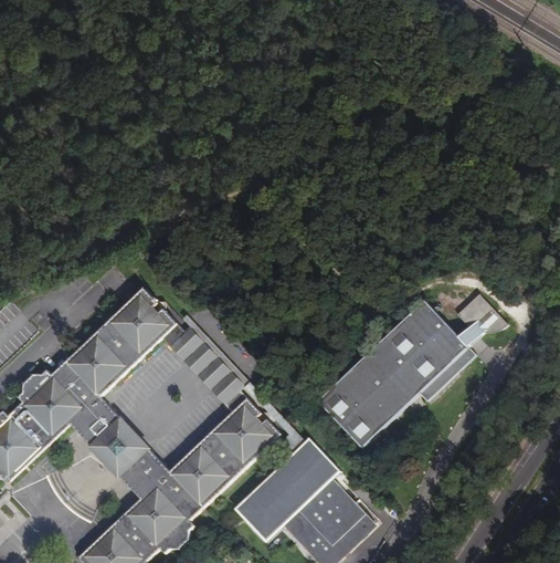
[(97,395),(156,341),(170,327),(176,322),(141,287),(50,373),(44,368),(41,373),(31,374),(21,382),(21,392),(14,396),(20,402),(6,414),(2,408),(0,410),(0,477),(4,482),(67,424),(91,446),(95,441),(99,446),(99,457),(107,466),(118,466),(123,471),(117,476),(139,499),(76,558),(81,562),(146,562),(144,561),(157,548),(162,553),(167,548),(177,548),(187,539),(187,529),(192,524),(187,520),(280,433),(245,397),(241,402),(225,416),(168,470),(147,448),(143,452),(137,448),(138,438),(128,428),(119,428),(116,424),(119,419),(97,395)]
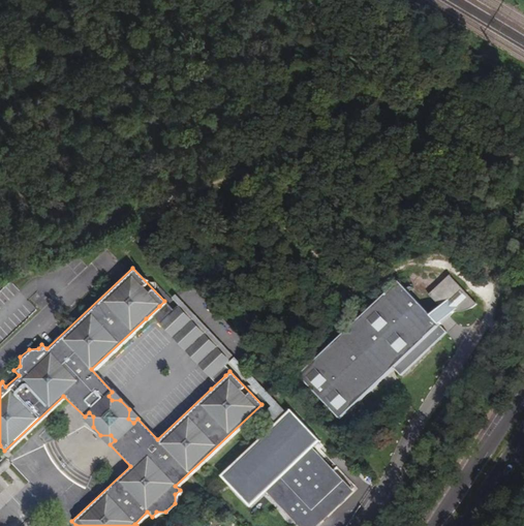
[(438,305),(447,314),(452,310),(456,311),(458,312),(460,311),(464,310),(468,307),(474,303),(470,299),(470,298),(448,273),(427,292),(438,305)]
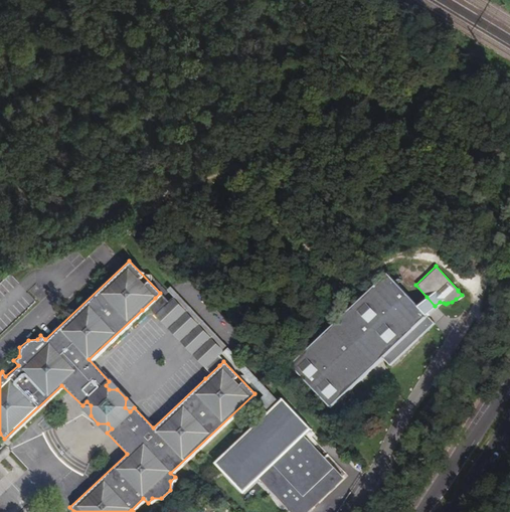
[(0,328),(31,300),(5,272),(0,276),(0,328)]
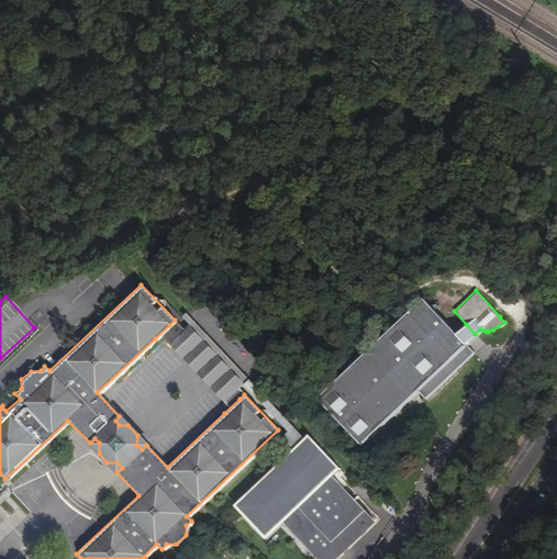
[(472,353),(465,344),(455,334),(422,298),(315,398),(358,444),(415,390),(423,398),(472,353)]
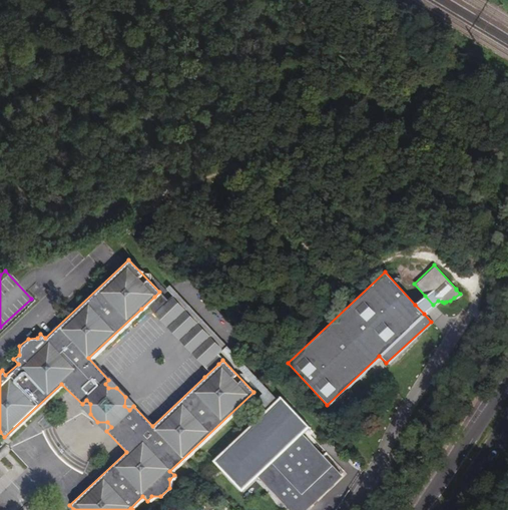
[(415,305),(424,314),(433,305),(425,296),(415,305)]
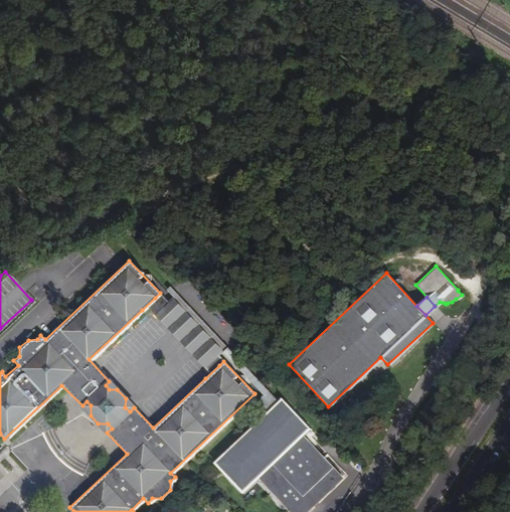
[(155,298),(142,310),(149,318),(163,305),(155,298)]
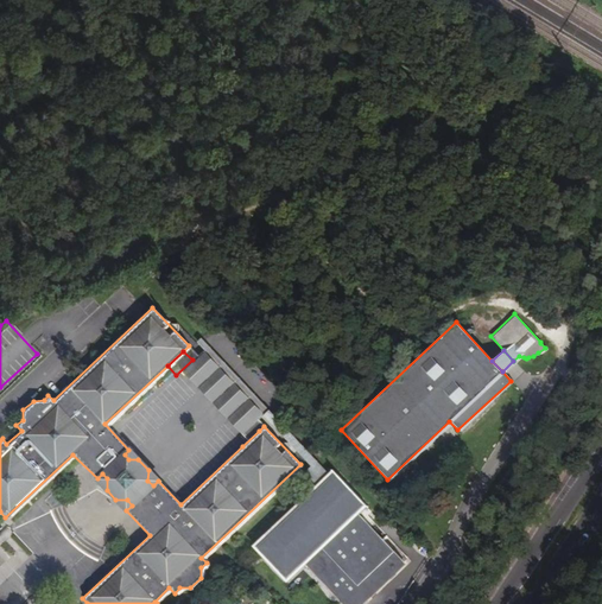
[(192,360),(176,375),(233,437),(249,421),(255,417),(197,355),(192,360)]
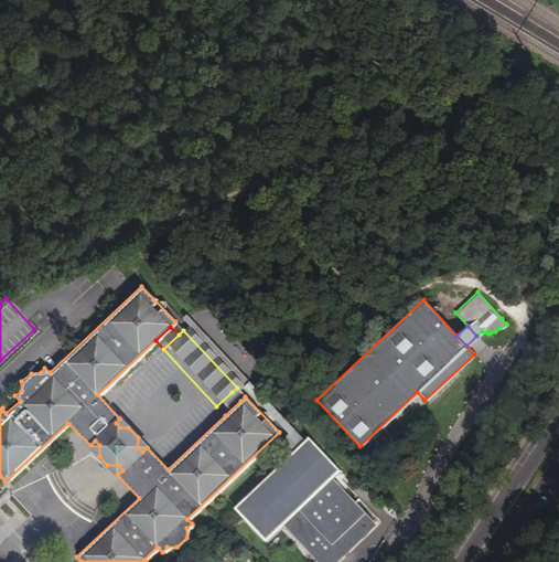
[(289,443),(299,434),(247,378),(242,383),(286,431),(282,435),(289,443)]
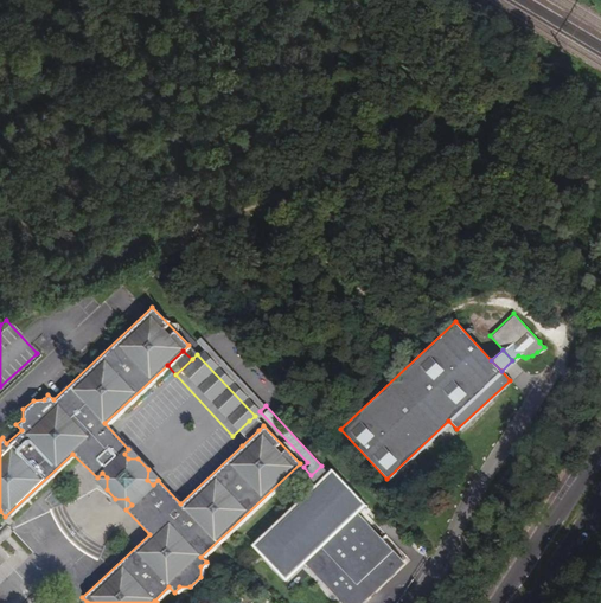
[(232,436),(242,446),(259,430),(249,421),(232,436)]
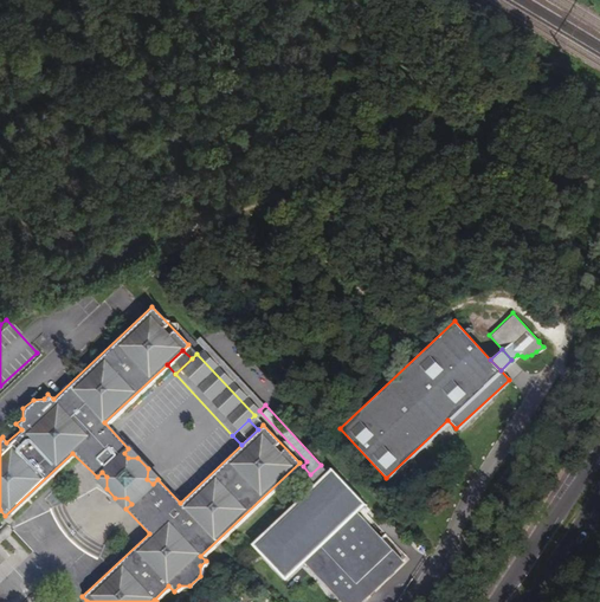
[(360,594),(399,556),(355,511),(363,503),(333,470),(328,474),(326,472),(315,483),(317,485),(256,543),(284,573),(301,557),(334,591),(339,587),(352,601),(355,601),(362,596),(360,594)]
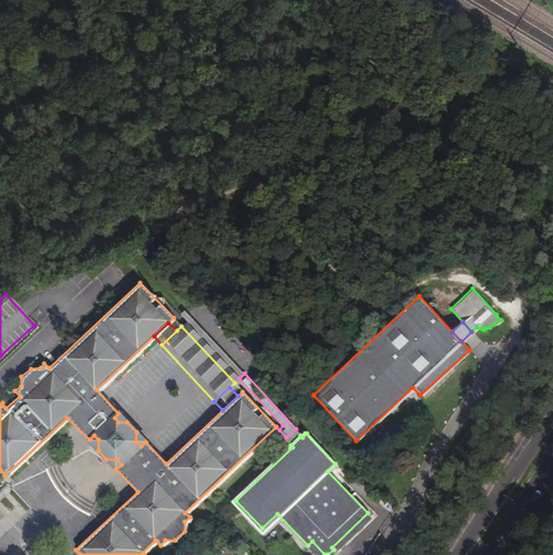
[(370,516),(368,513),(332,547),(334,550),(370,516)]
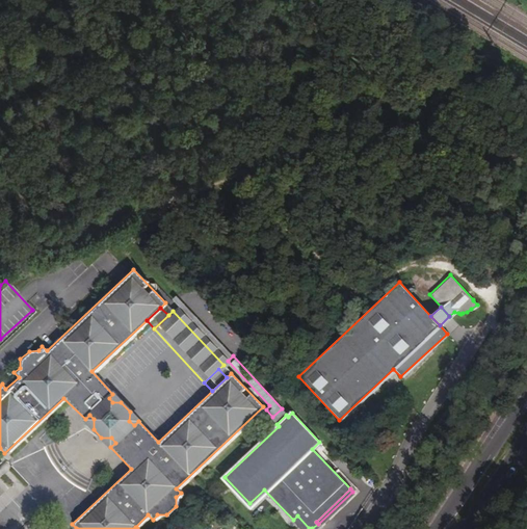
[(309,528),(297,516),(293,520),(300,528),(309,528)]
